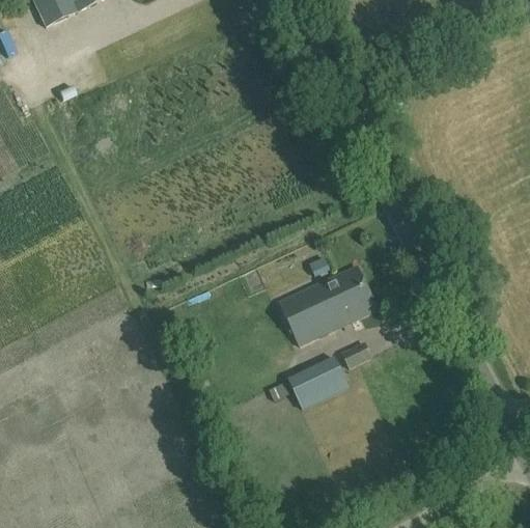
[(32,0),(45,26),(101,0),(32,0)]
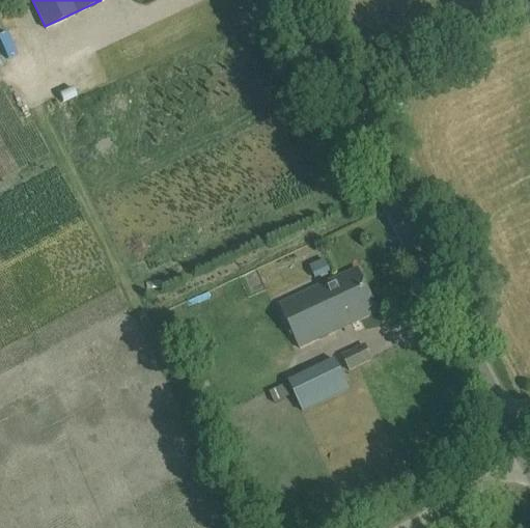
[(300,345),(378,309),(357,266),(279,302),(300,345)]
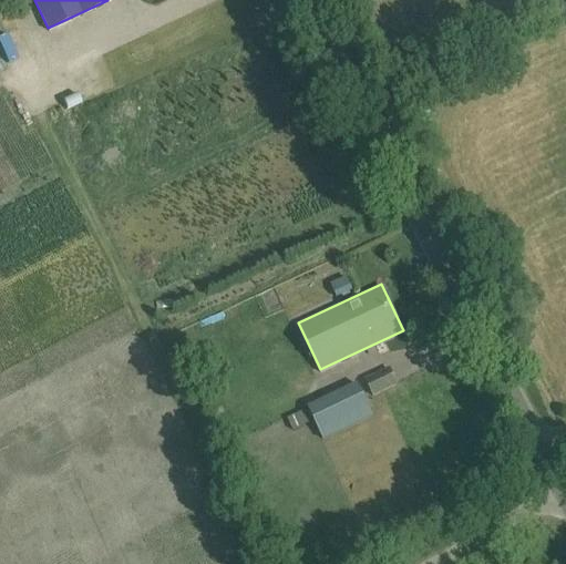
[(374,395),(399,383),(390,366),(363,378),(374,395)]
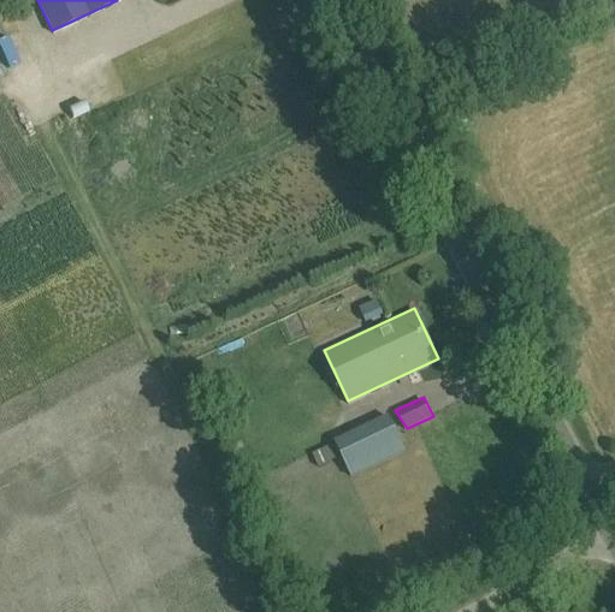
[(350,475),(406,449),(389,415),(335,440),(350,475)]
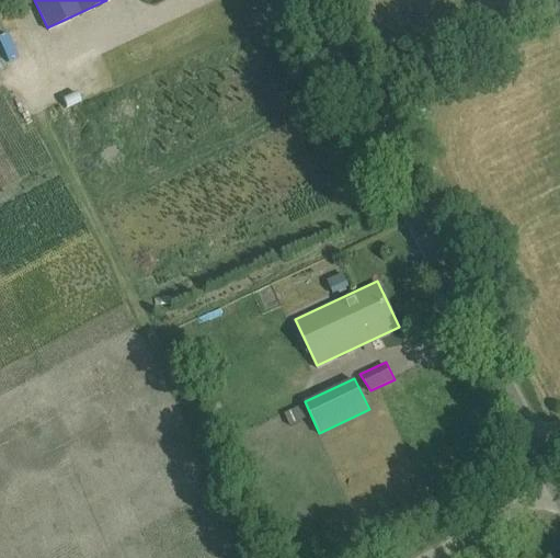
[(277,390),(262,397),(266,408),(282,401),(277,390)]
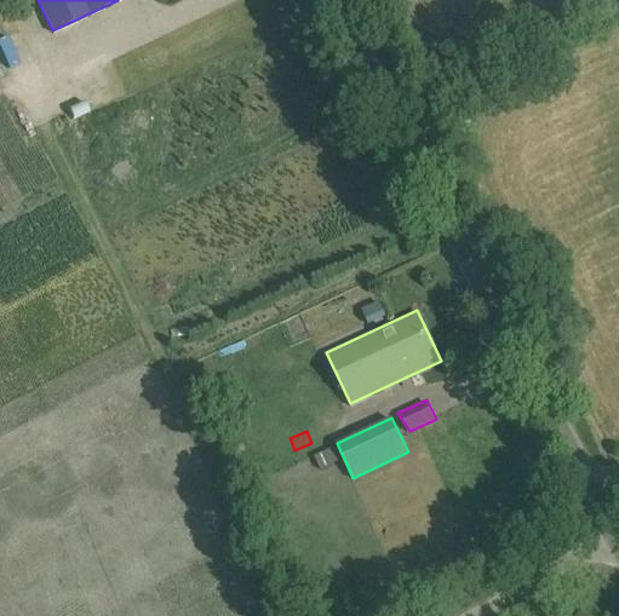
All buildings are outlined.
